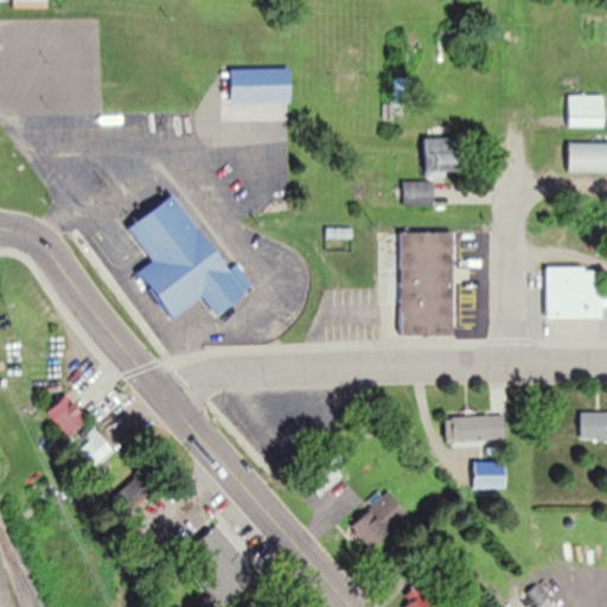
[(292,68),(231,68),(231,101),(292,101),(292,68)]
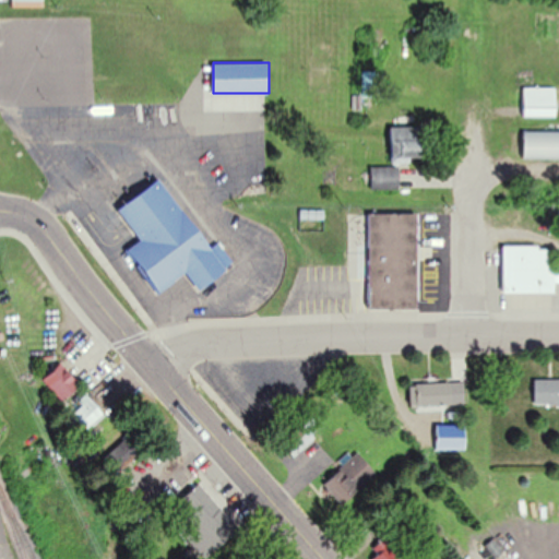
[(524,96),(524,115),(557,115),(557,96),(524,96)]
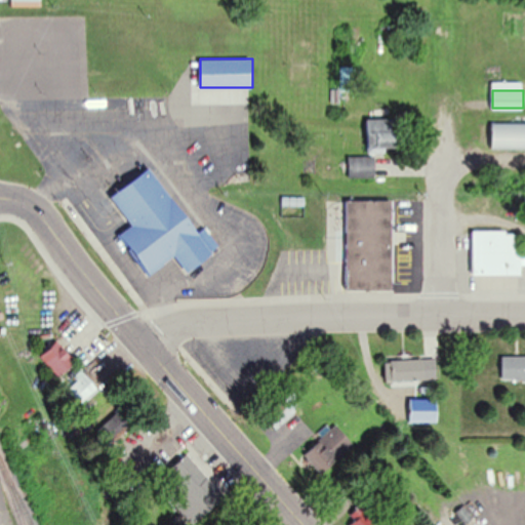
[(397,118),(368,118),(368,150),(397,150),(397,118)]
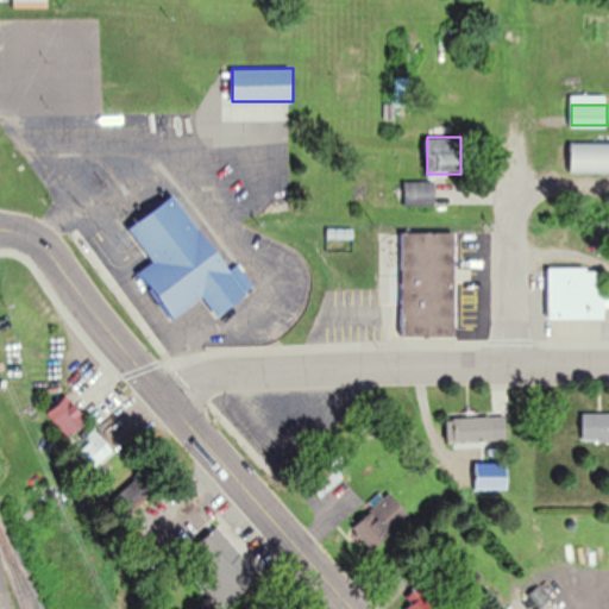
[(571,171),(608,170),(608,140),(571,140),(571,171)]
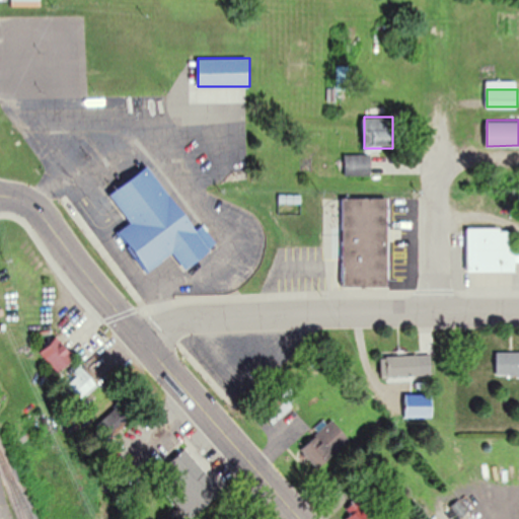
[(345,175),(370,175),(370,154),(345,154),(345,175)]
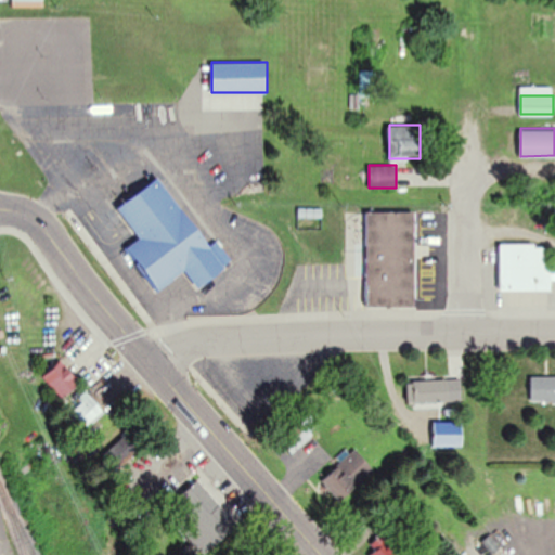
[(128,247),(157,289),(188,269),(199,286),(233,262),(218,240),(209,246),(162,177),(118,207),(140,239),(128,247)]
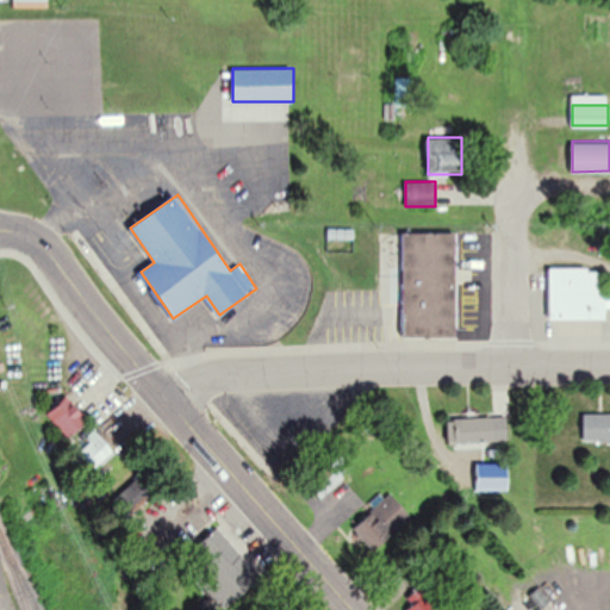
[(454,231),(402,231),(402,336),(454,336),(454,231)]
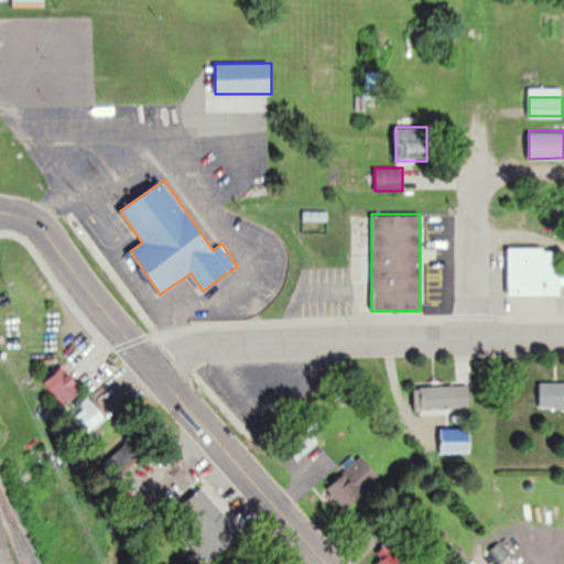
[(507,294),(557,294),(557,248),(507,248),(507,294)]
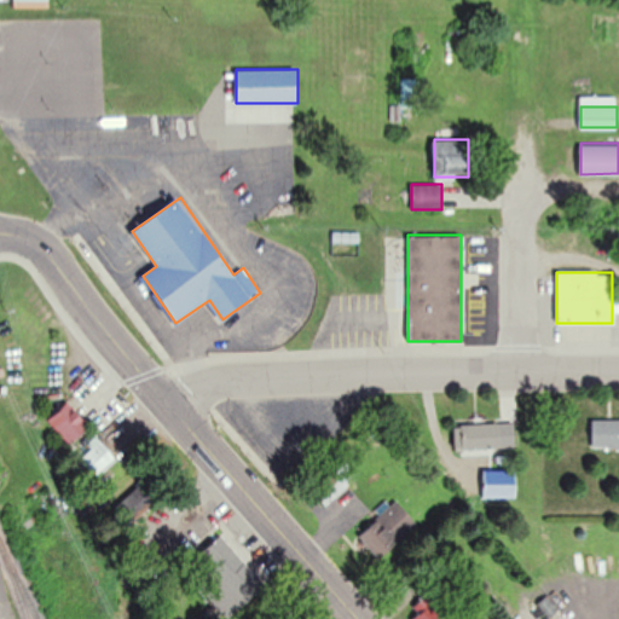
[(70,444),(91,426),(69,401),(48,420),(70,444)]
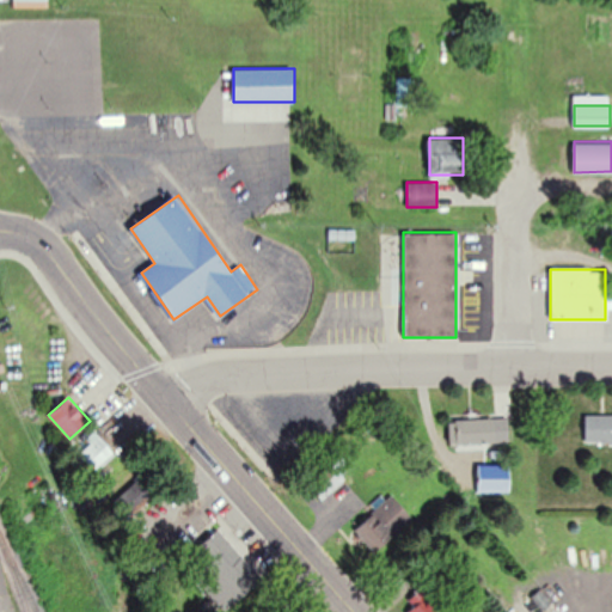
[(611,414),(583,415),(583,444),(611,442),(611,414)]
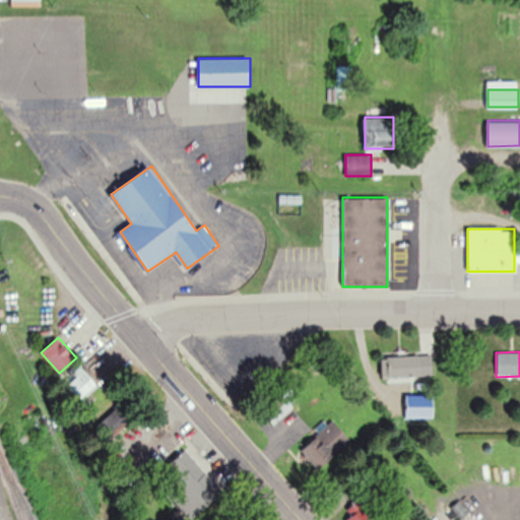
[(382,356),(382,377),(433,377),(433,356),(382,356)]
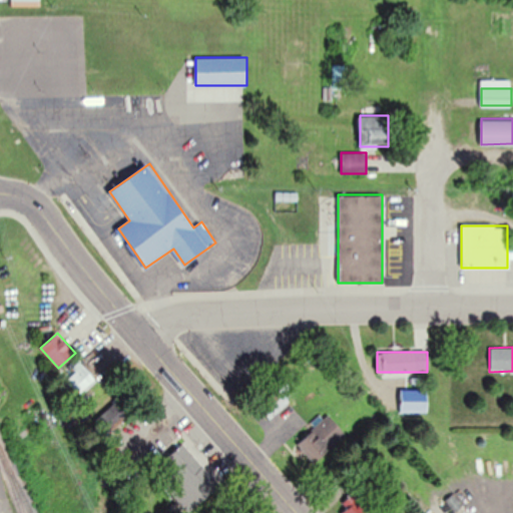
[(73,368),(77,373),(65,381),(76,397),(97,383),(82,361),(73,368)]
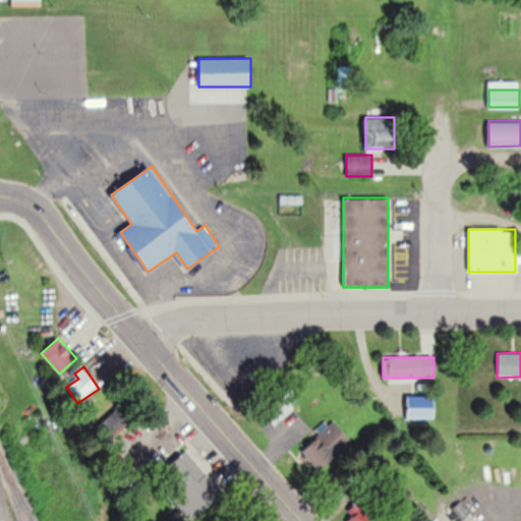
[(274,424),(294,410),(284,396),(264,410),(274,424)]
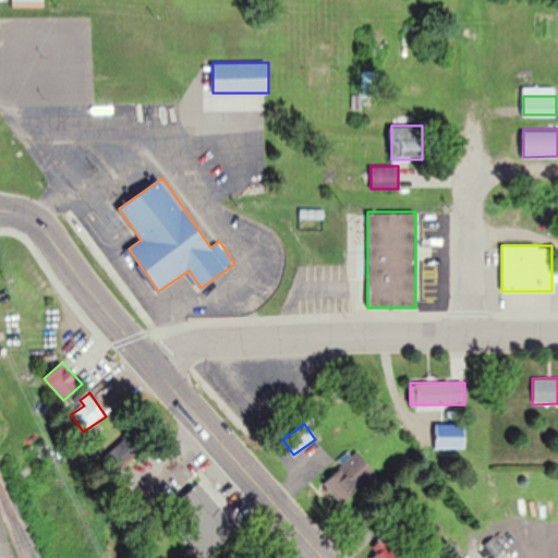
[(141,453),(126,437),(105,458),(119,473),(141,453)]
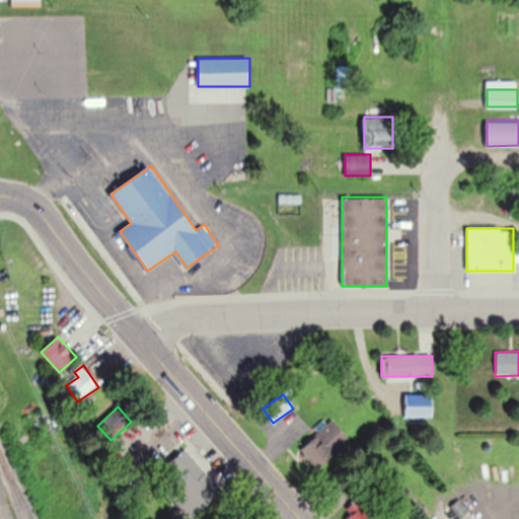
[(301,448),(317,467),(350,440),(331,418),(317,429),(320,432),(301,448)]
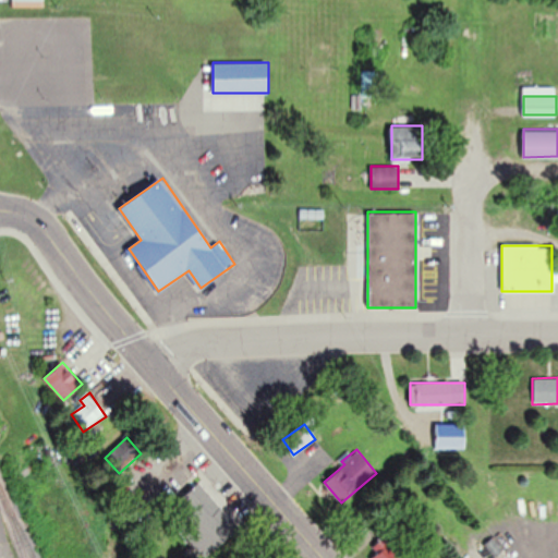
[(205,556),(237,533),(202,484),(170,506),(205,556)]
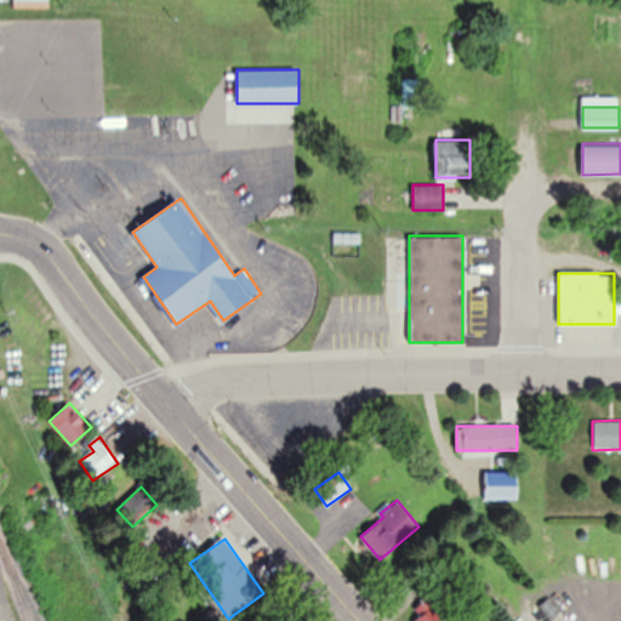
[(412,620),(445,620),(453,616),(436,594),(417,609),(422,614),(412,620)]
